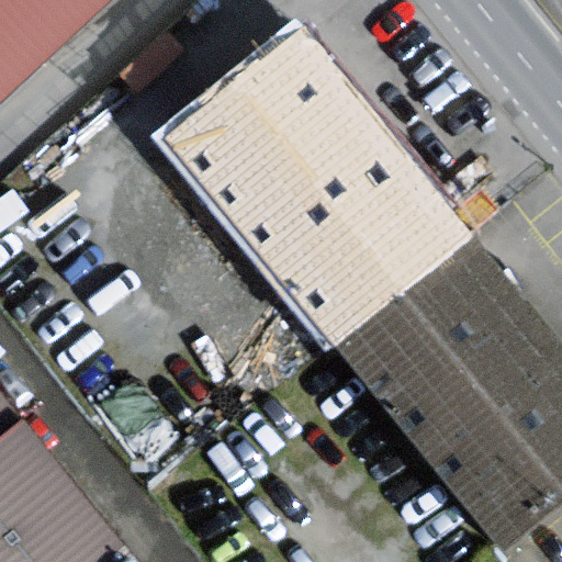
[(0,0),(0,98),(4,103),(114,0),(0,0)]
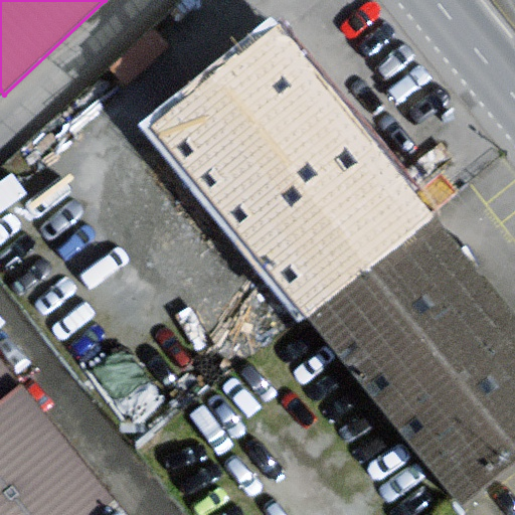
[(289,38),(177,131),(323,308),(436,215),(289,38)]
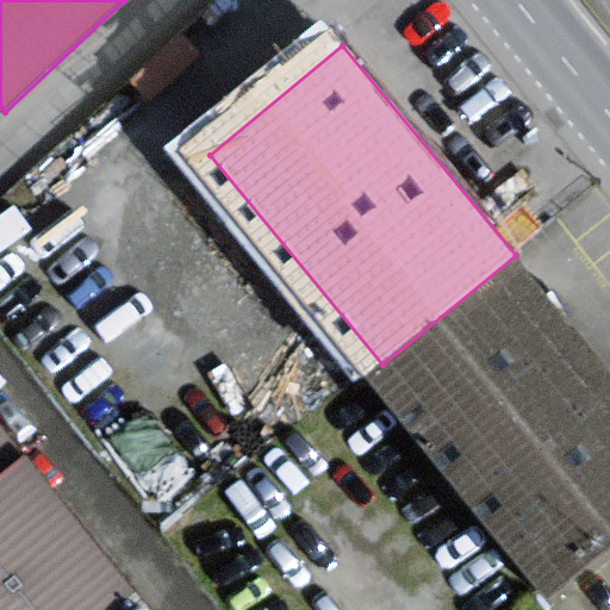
[(555,573),(609,528),(609,368),(516,255),(383,365),(555,573)]
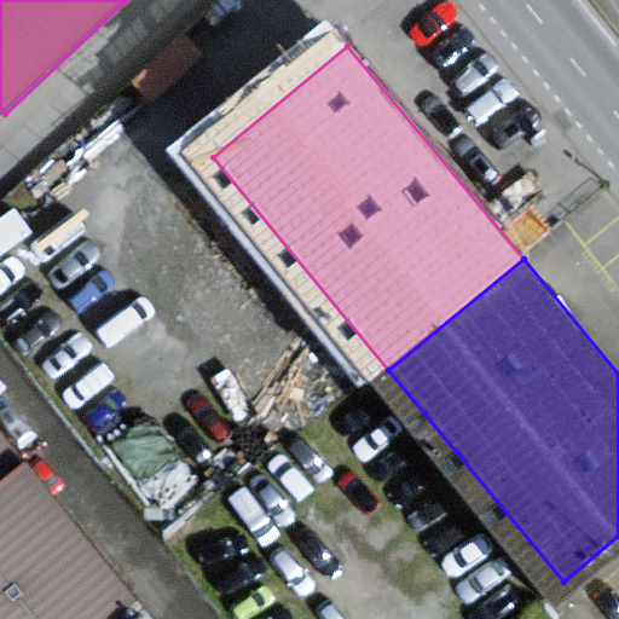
[(0,426),(0,487),(30,464),(0,426)]
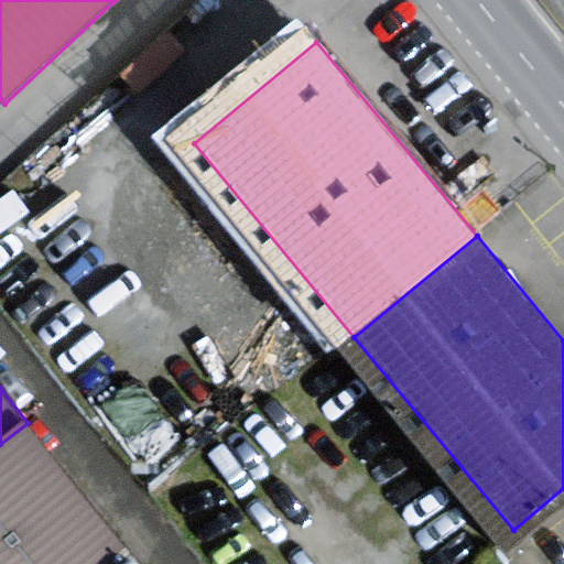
[(0,563),(140,563),(28,423),(0,444),(0,563)]
